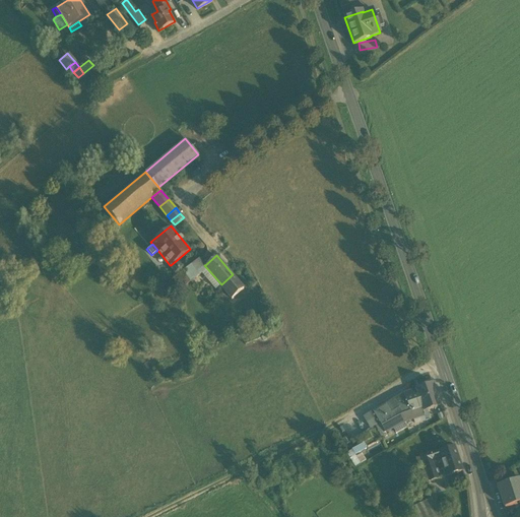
[(199,257),(196,260),(204,270),(202,272),(216,288),(221,284),(204,265),(205,265),(199,257)]
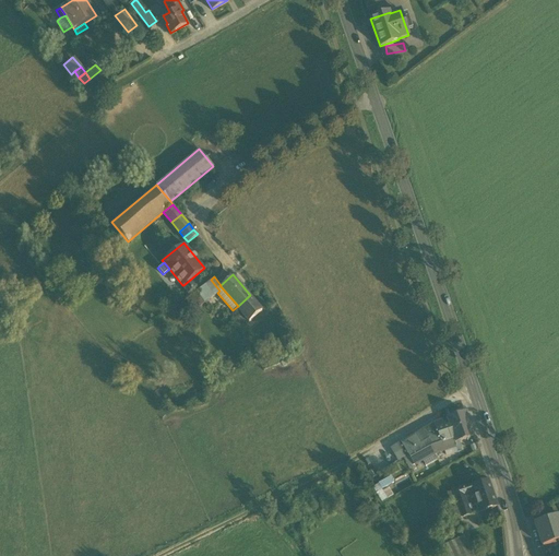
[(195,286),(190,280),(183,285),(188,292),(195,286)]
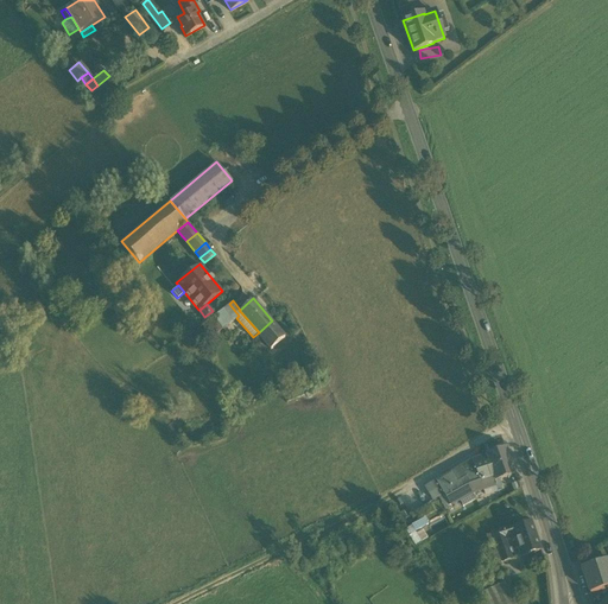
[(215,315),(225,326),(236,318),(239,316),(229,304),(215,315)]
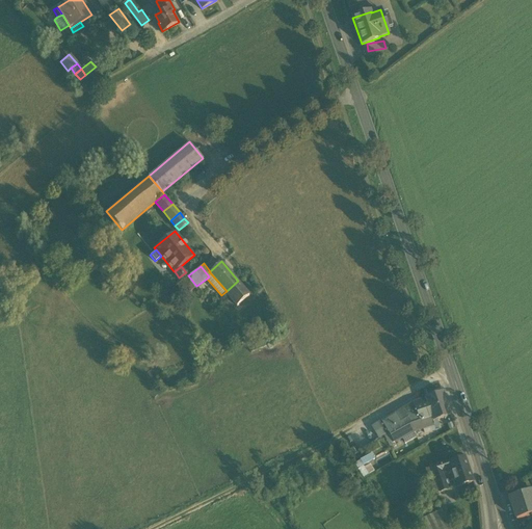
[(184,294),(196,286),(188,275),(177,284),(184,294)]
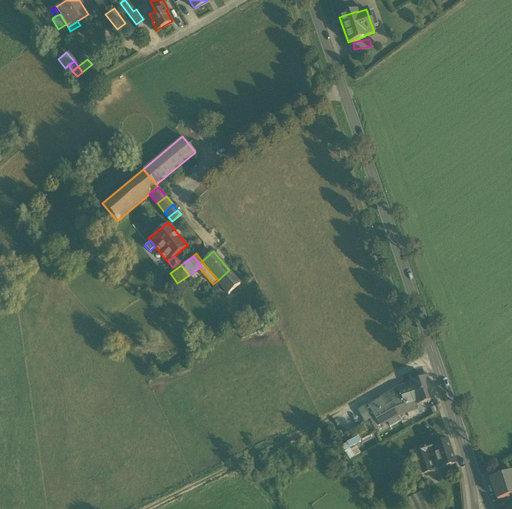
[(240,283),(229,270),(218,280),(228,293),(240,283)]
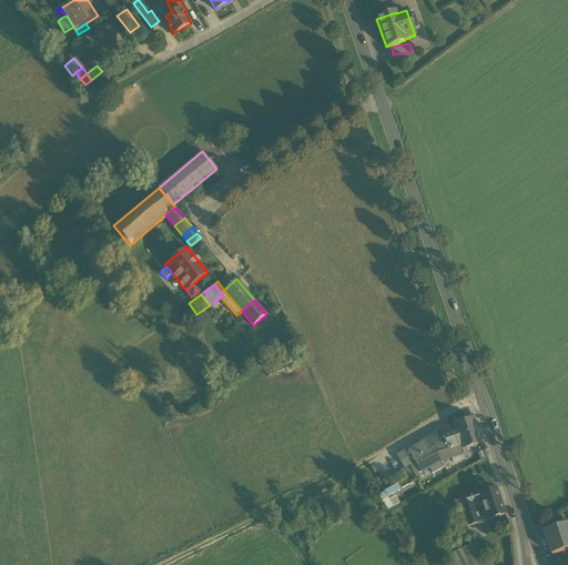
[(454,424),(462,449),(480,442),(473,417),(454,424)]
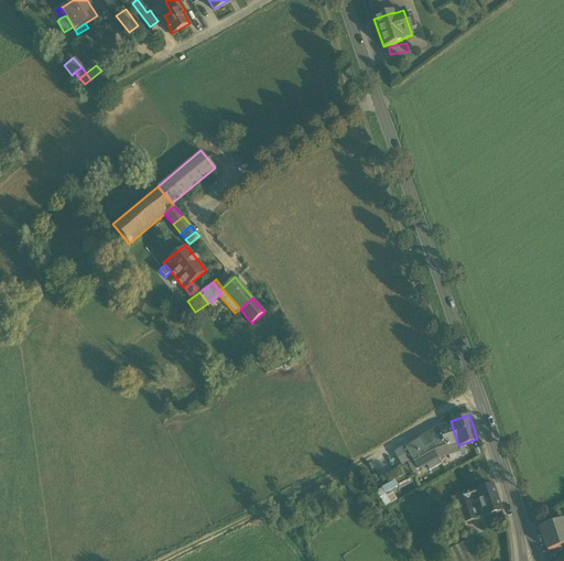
[(461,449),(458,445),(451,421),(437,425),(441,438),(432,440),(437,456),(440,455),(447,453),(459,449),(461,449)]
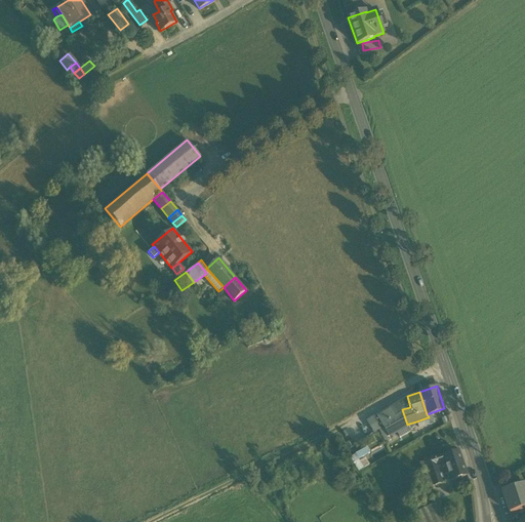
[(397,431),(407,425),(402,409),(410,407),(407,396),(376,414),(382,426),(389,435),(397,431)]
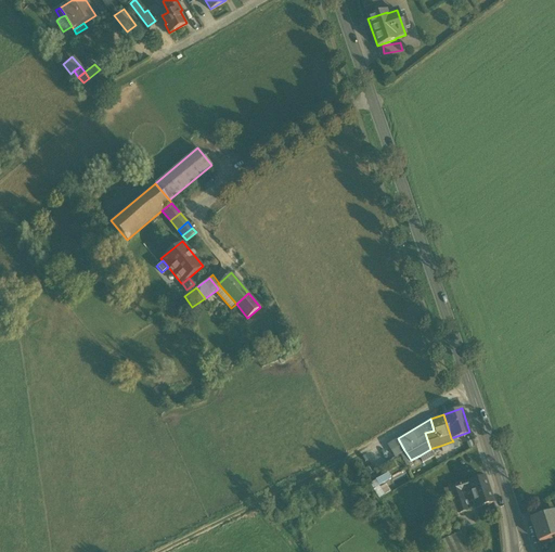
[(399,453),(404,450),(398,438),(389,445),(395,453),(396,456),(399,453)]
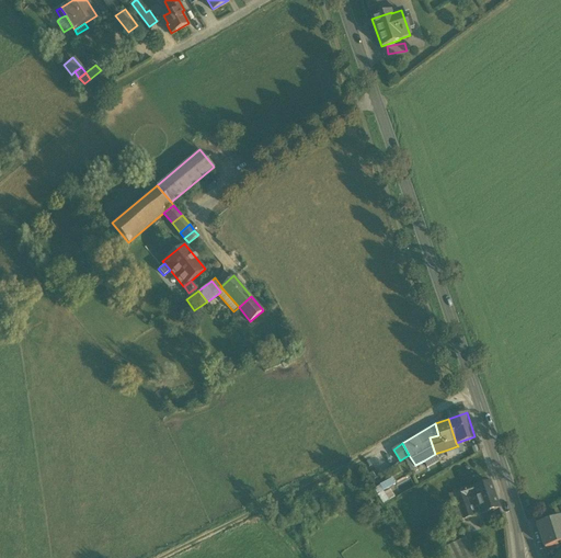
[(459,453),(457,446),(445,451),(447,457),(459,453)]
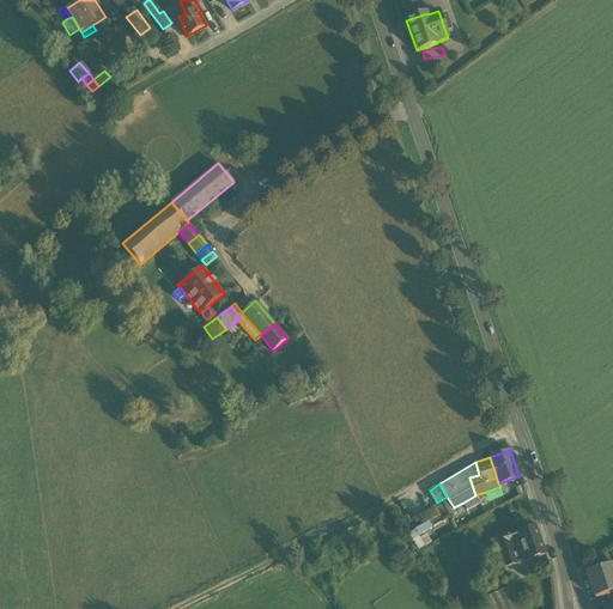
[(489,500),(489,499),(486,492),(478,494),(480,503),(489,500)]
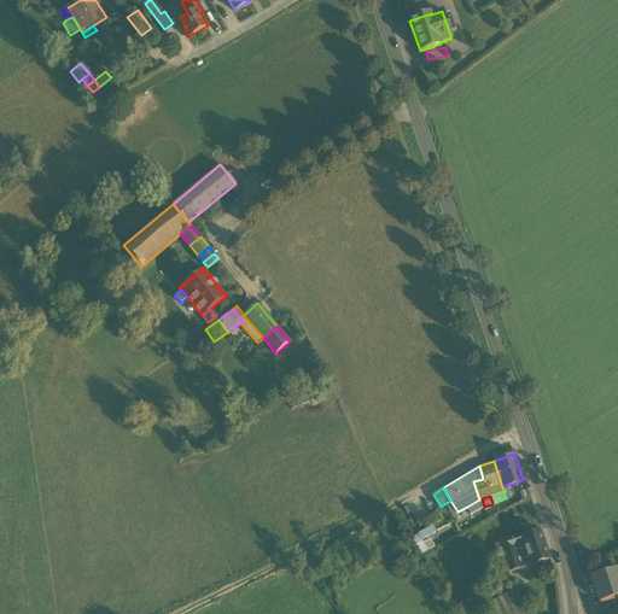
[(479,500),(467,507),(471,515),(484,507),(479,500)]
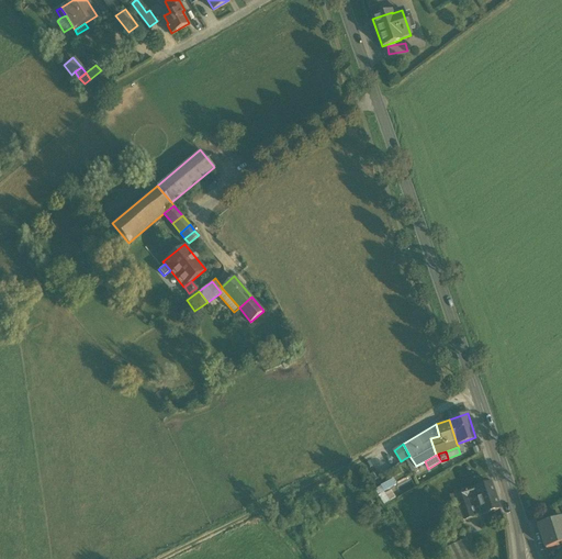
[(409,456),(404,459),(409,467),(416,466),(409,456)]
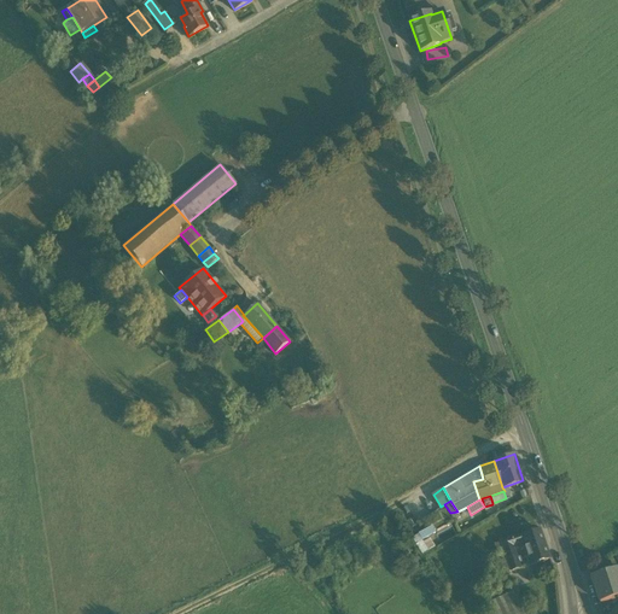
[(431,525),(418,532),(421,539),(436,532),(431,525)]
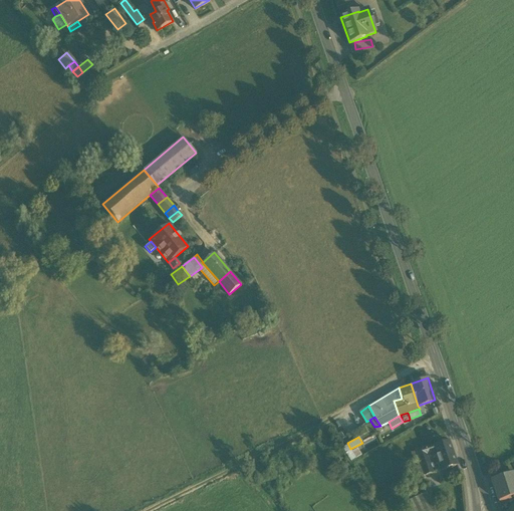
[(365,448),(377,443),(374,437),(362,442),(365,448)]
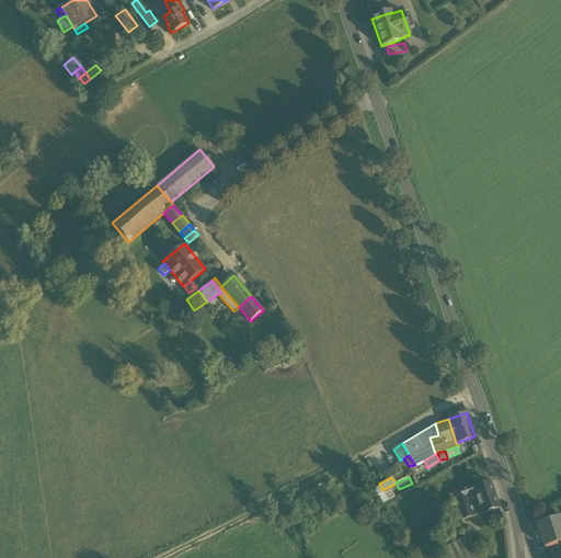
[(473,492),(474,494),(476,499),(481,513),(499,507),(491,481),(473,487),(472,488),(473,492)]
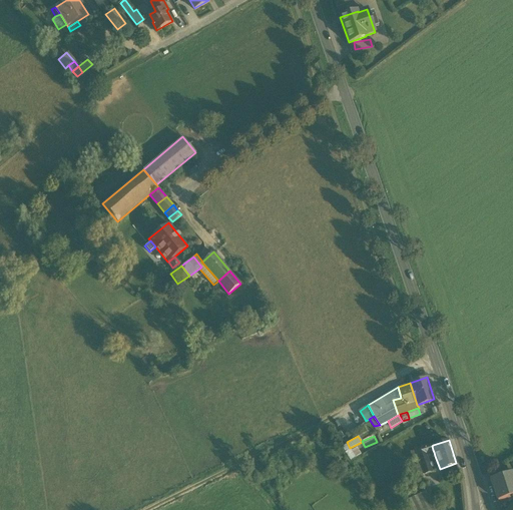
[(350,448),(347,442),(341,446),(350,460),(356,456),(350,448)]
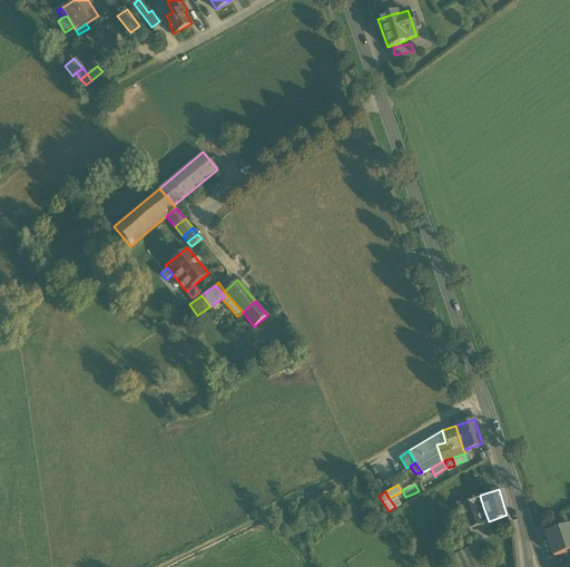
[(462,498),(471,526),(479,524),(472,502),(481,500),(480,496),(481,495),(480,492),(462,498)]
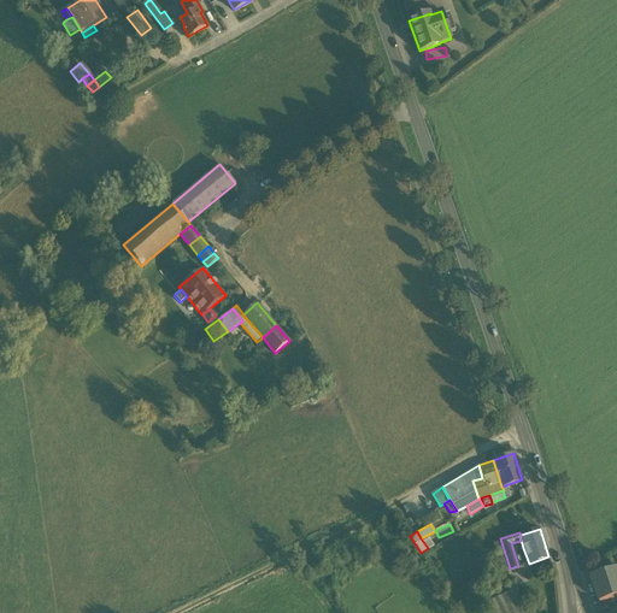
[(494,563),(499,570),(505,567),(501,559),(494,561),(494,563)]
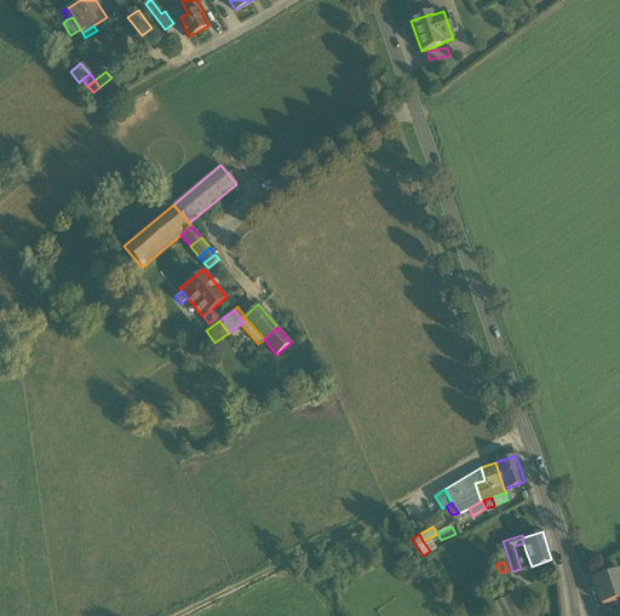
[(476,575),(480,583),(501,573),(497,565),(476,575)]
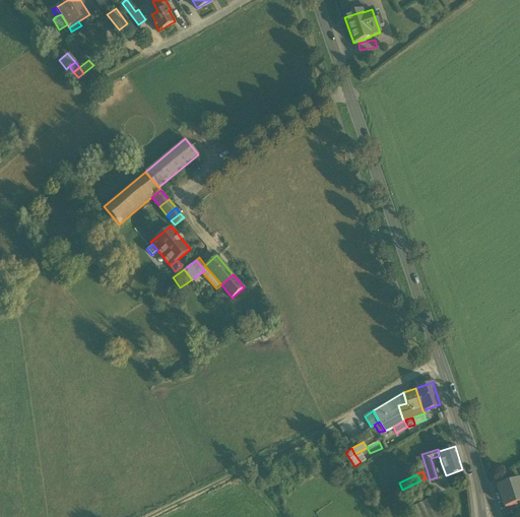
[(426,478),(420,480),(427,493),(432,491),(426,478)]
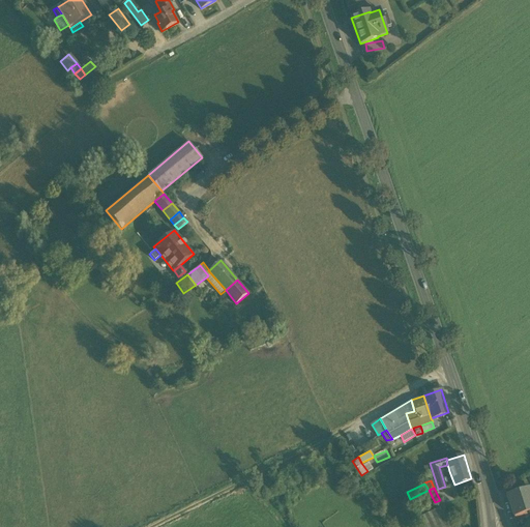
[(516,517),(529,511),(529,510),(527,502),(523,490),(508,495),(516,517)]
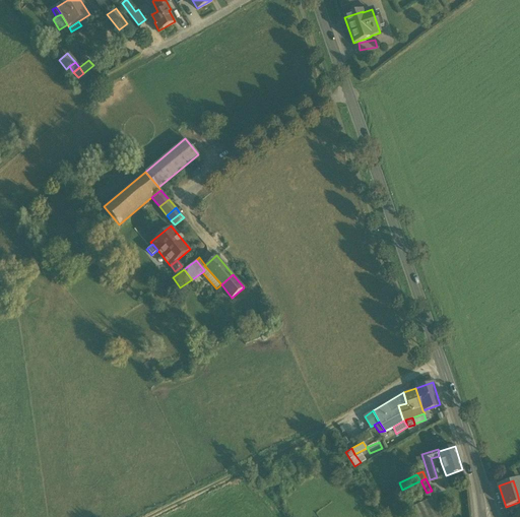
[(410,507),(414,516),(444,516),(434,496),(410,507)]
